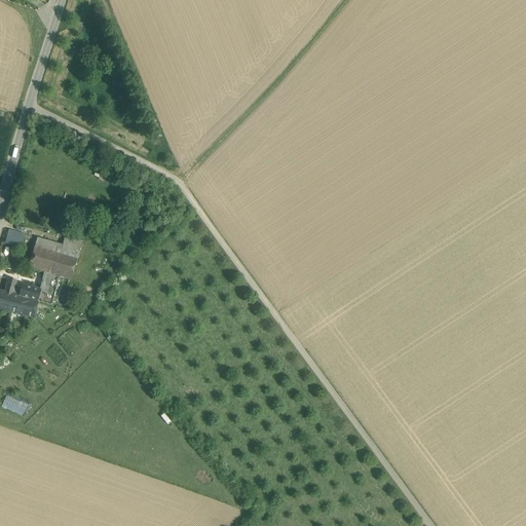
[(21,248),(24,235),(8,230),(5,242),(21,248)]
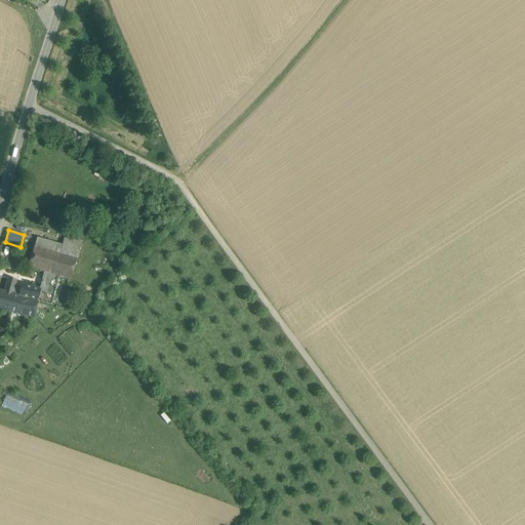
[(54,243),(37,238),(28,268),(43,273),(44,273),(58,276),(63,278),(71,280),(79,251),(62,246),(54,244),(54,243)]
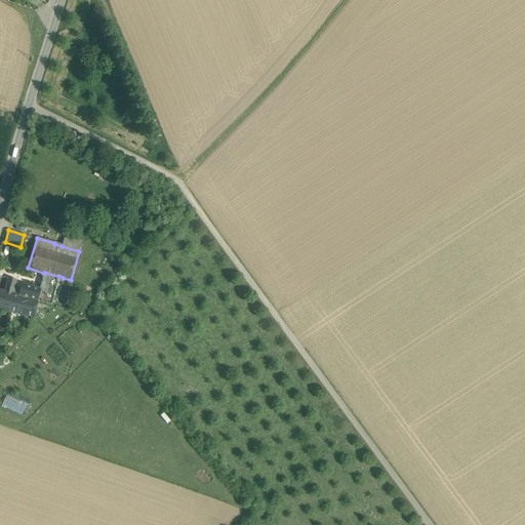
[(81,243),(65,238),(62,246),(79,251),(81,243)]
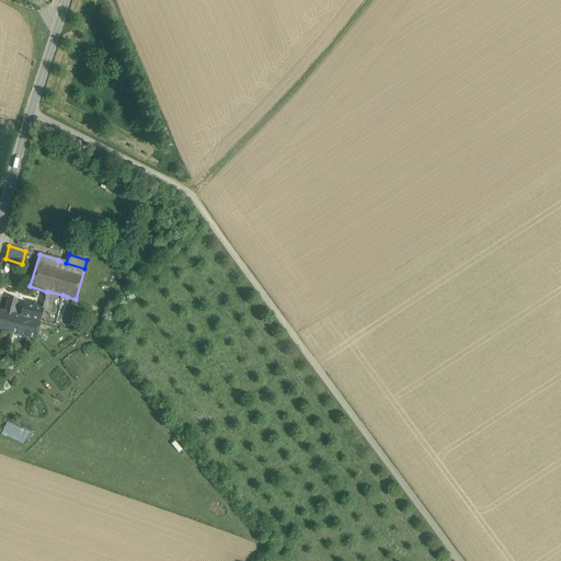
[(42,309),(39,322),(59,328),(67,297),(63,295),(47,292),(42,309)]
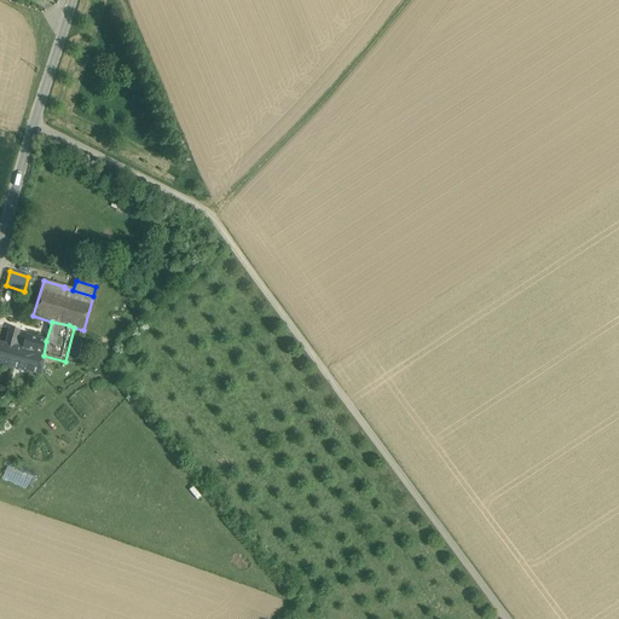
[(10,328),(5,345),(6,345),(15,347),(18,335),(19,331),(10,328)]
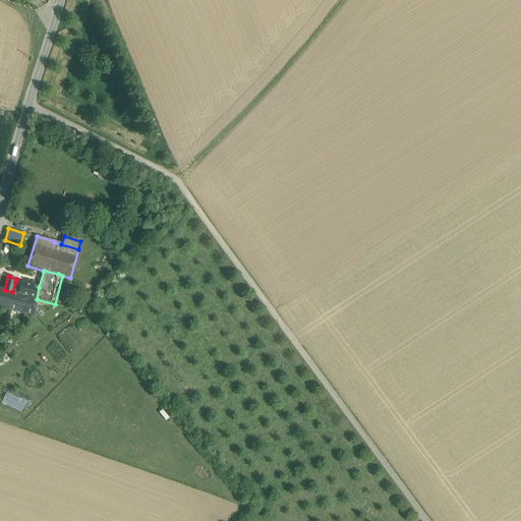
[(37,299),(39,287),(21,283),(15,282),(12,292),(5,290),(2,299),(11,302),(9,309),(33,315),(37,299)]
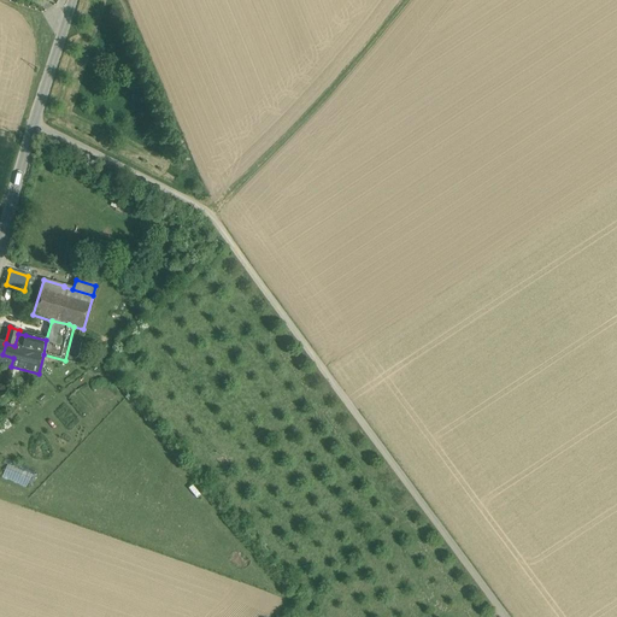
[(5,344),(0,341),(0,363),(11,366),(13,358),(3,354),(6,344),(5,344)]
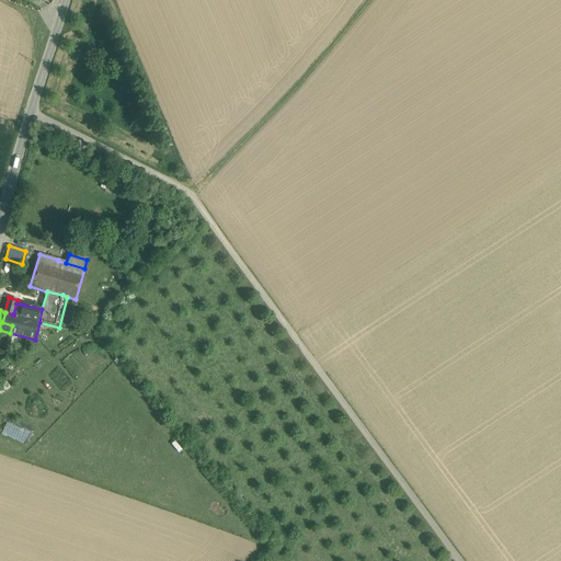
[(6,422),(1,434),(23,443),(29,431),(6,422)]
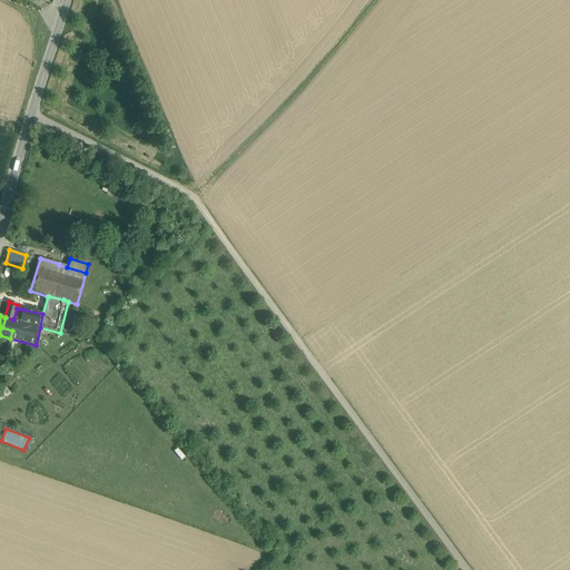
All buildings are outlined.
